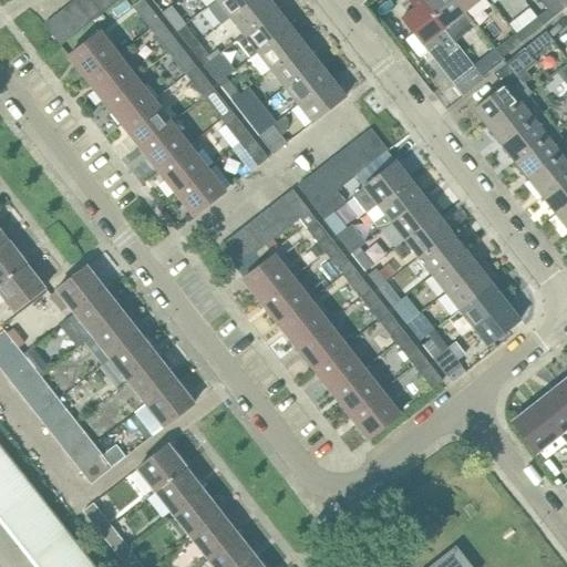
[(82,30),(92,21),(76,0),(65,8),(82,30)]
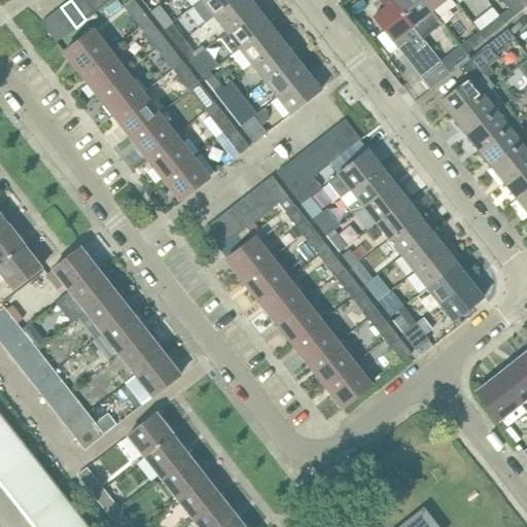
[(85,20),(90,16),(96,12),(85,0),(70,0),(71,0),(85,20)]
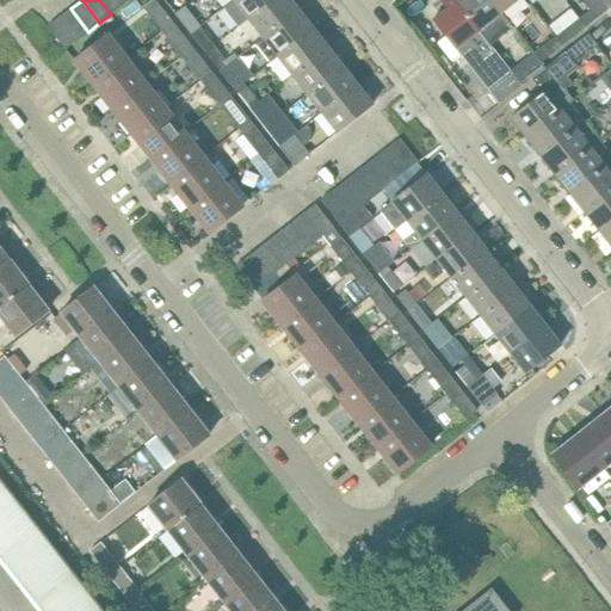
[(99,0),(111,14),(112,13),(122,5),(118,0),(99,0)]
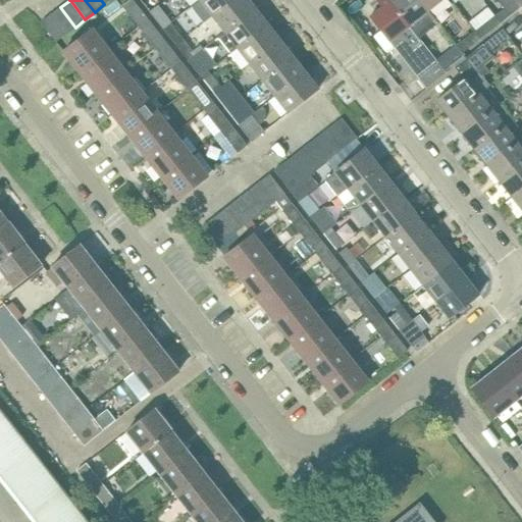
[(139,27),(148,19),(133,0),(129,0),(122,6),(139,27)]
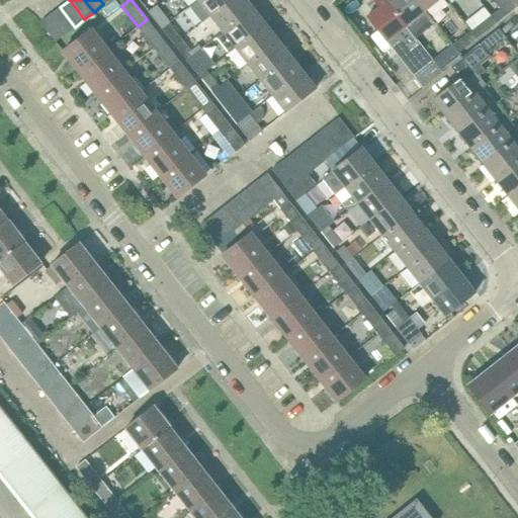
[(175,0),(167,0),(162,3),(174,21),(184,15),(175,0)]
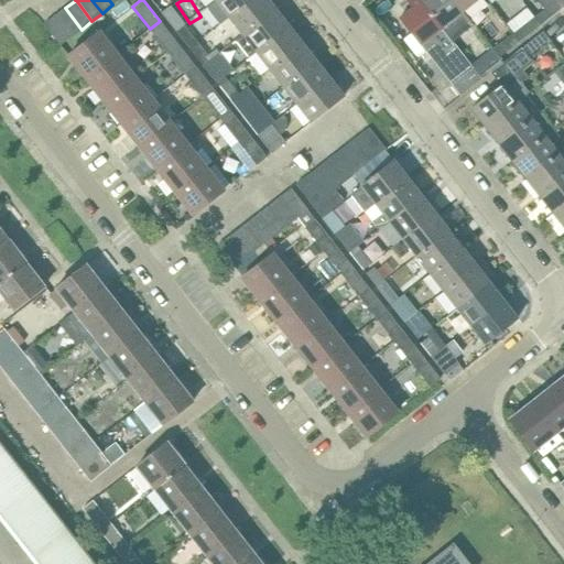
[(229,18),(251,0),(215,0),(216,0),(215,0),(214,0),(206,7),(219,24),(229,18)]
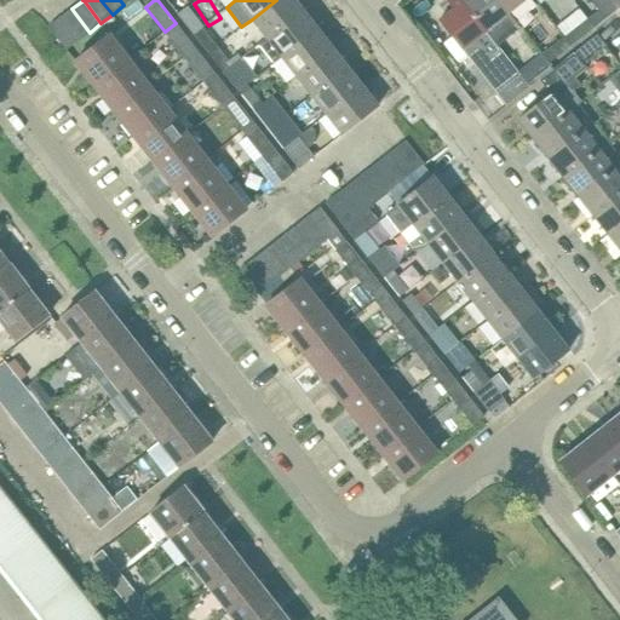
[(267,38),(303,10),(294,0),(276,0),(252,19),(267,38)]
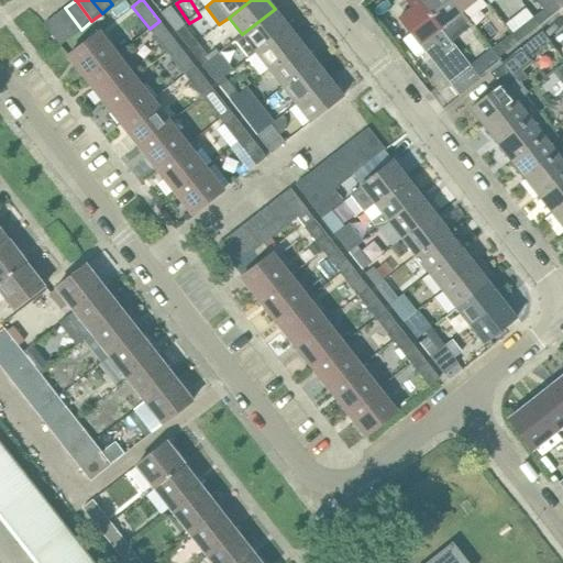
[(405,0),(411,8),(399,19),(420,45),(421,44),(452,84),(473,68),(471,65),(452,42),(419,0),(405,0)]
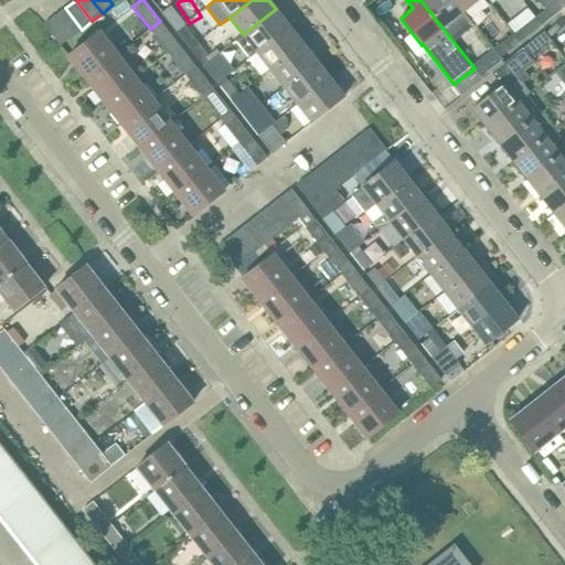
[(420,0),(454,42),(475,25),(464,11),(465,11),(455,0),(420,0)]
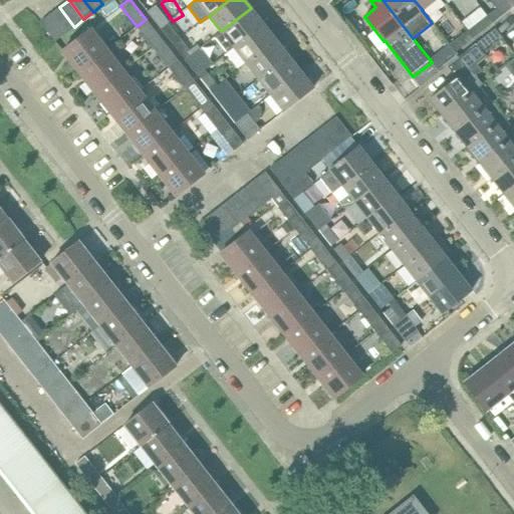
[(414,0),(423,10),(435,0),(414,0)]
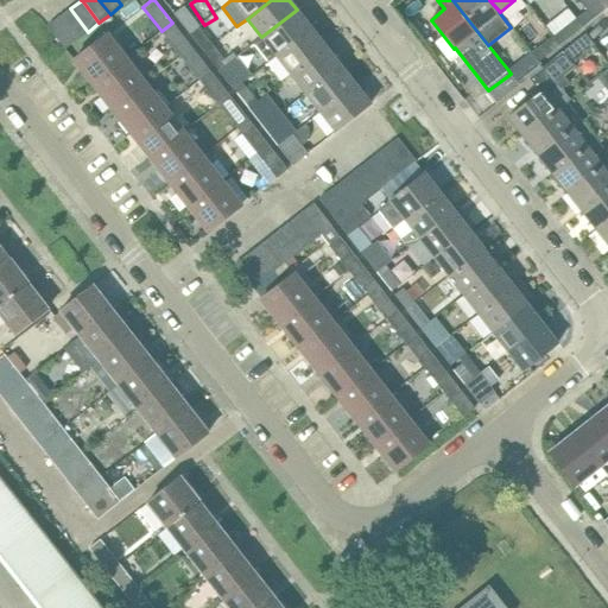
[(582,29),(583,27),(606,8),(599,0),(578,0),(587,10),(575,19),(582,29)]
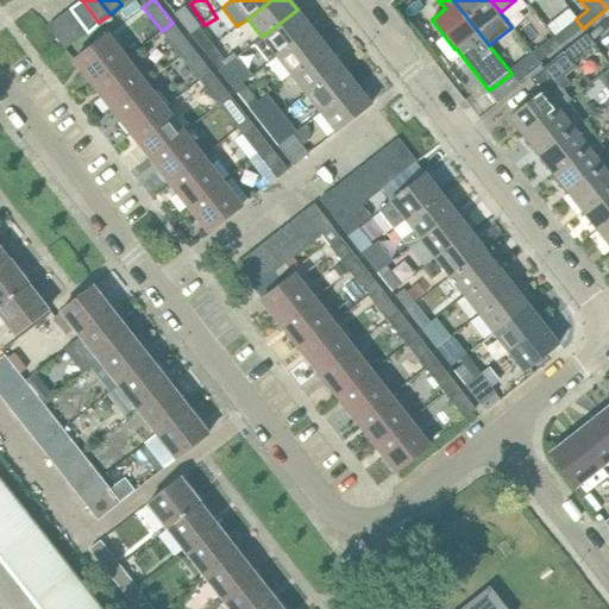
[(184,7),(175,14),(190,35),(199,26),(184,7)]
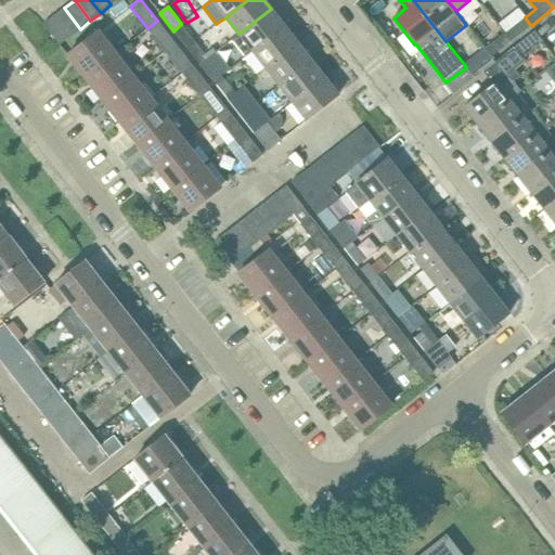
[(69,37),(77,31),(80,29),(64,8),(54,16),(69,37)]
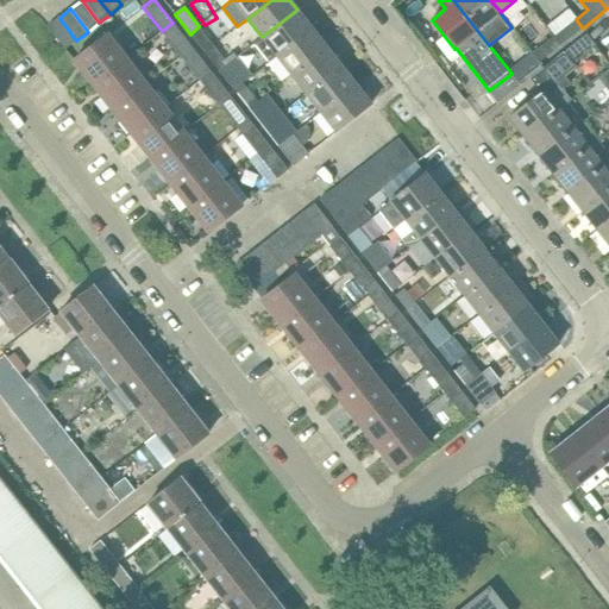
[(277,56),(313,29),(297,10),(262,37),(253,43),(268,62),(276,56),(277,56)]
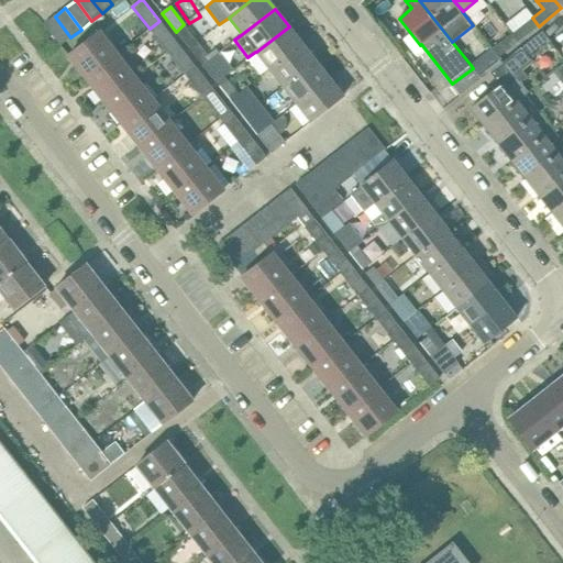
[(61,45),(70,37),(55,17),(44,24),(61,45)]
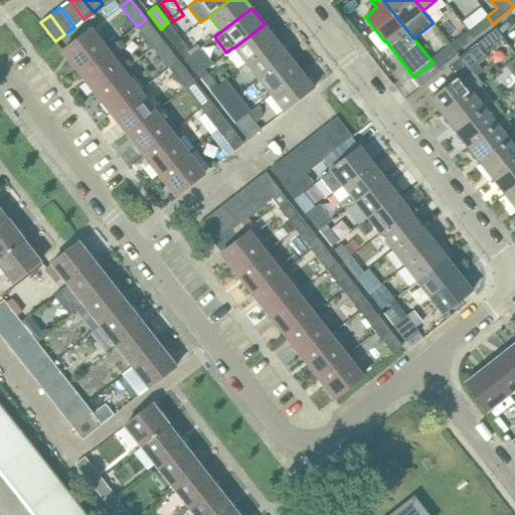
[(475,38),(493,24),(487,16),(469,30),(475,38)]
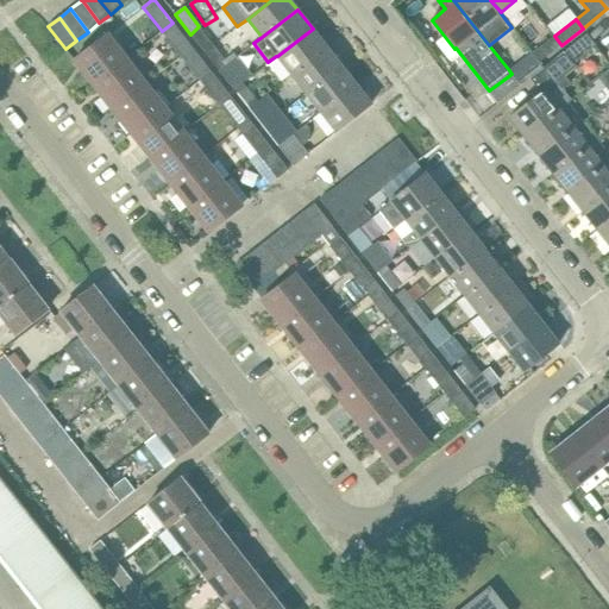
[(181,56),(192,48),(173,23),(162,31),(181,56)]
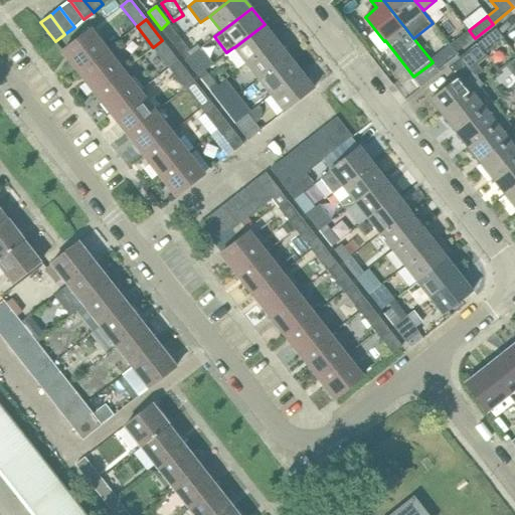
[(173,44),(181,38),(168,22),(161,29),(173,44)]
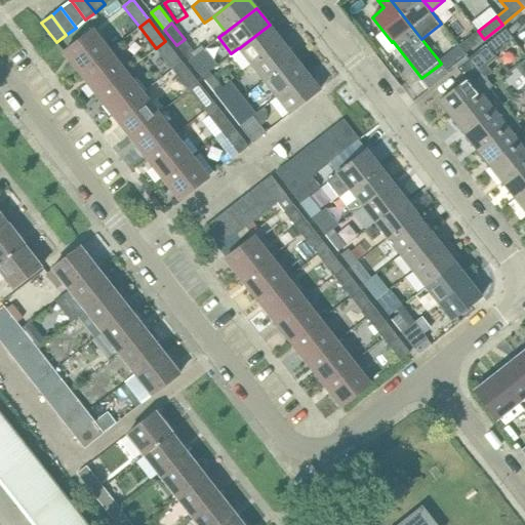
[(251,65),(281,40),(270,25),(239,48),(251,65)]
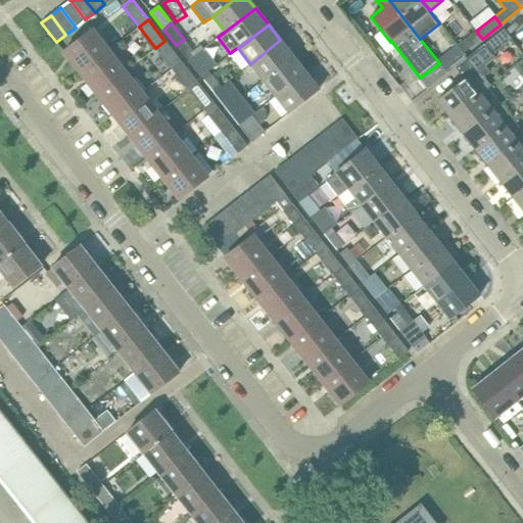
[(81,73),(108,50),(92,30),(63,52),(81,73)]
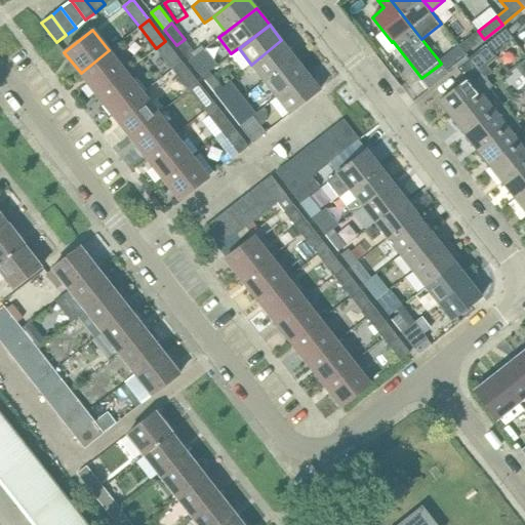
[(451,118),(490,87),(484,79),(491,73),(486,67),(496,58),(493,55),(514,40),(506,30),(469,58),(456,69),(467,80),(439,102),(451,118)]
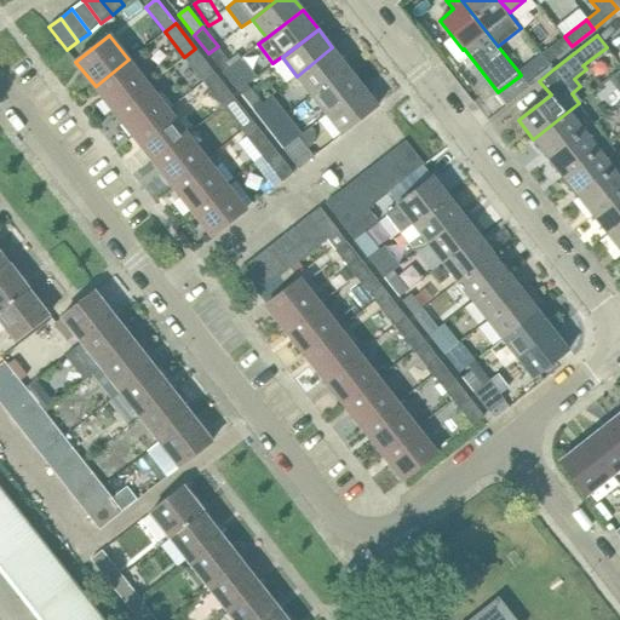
[(550,63),(572,46),(564,36),(543,53),(550,63)]
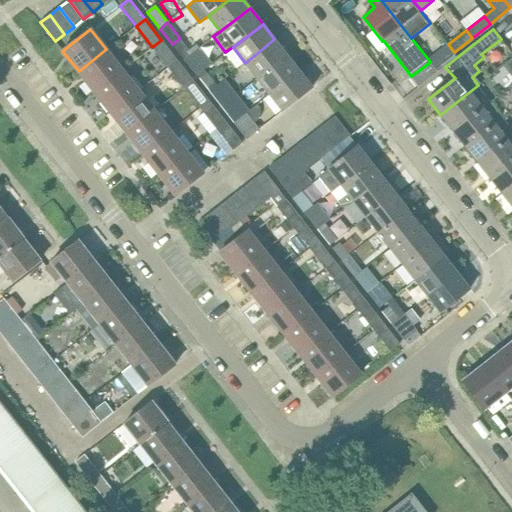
[(184,59),(192,53),(180,38),(172,44),(175,47),(184,59)]
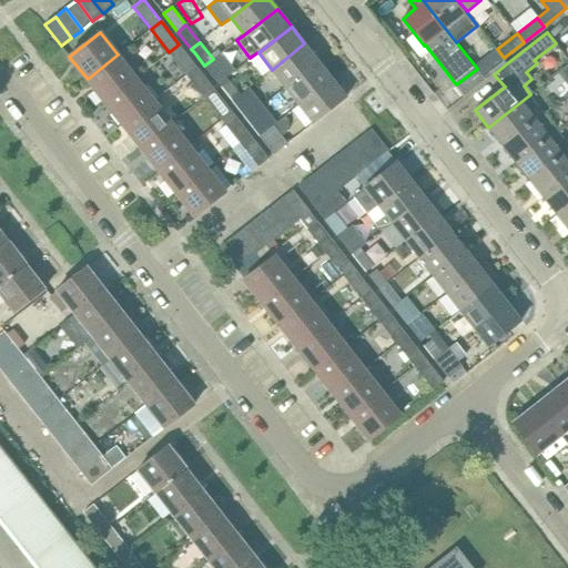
[(285,88),(318,61),(304,43),(272,70),(285,88)]
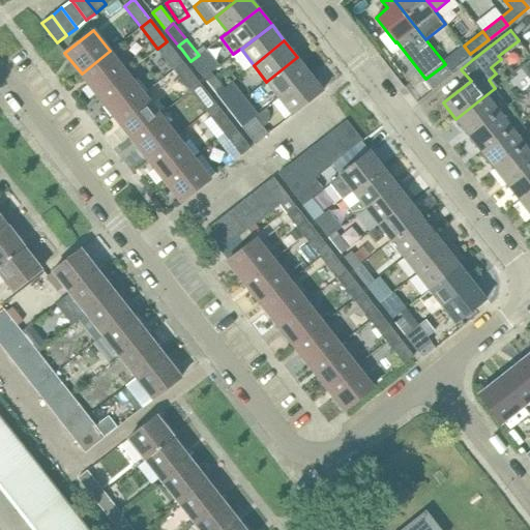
[(174,70),(183,62),(167,41),(157,49),(174,70)]
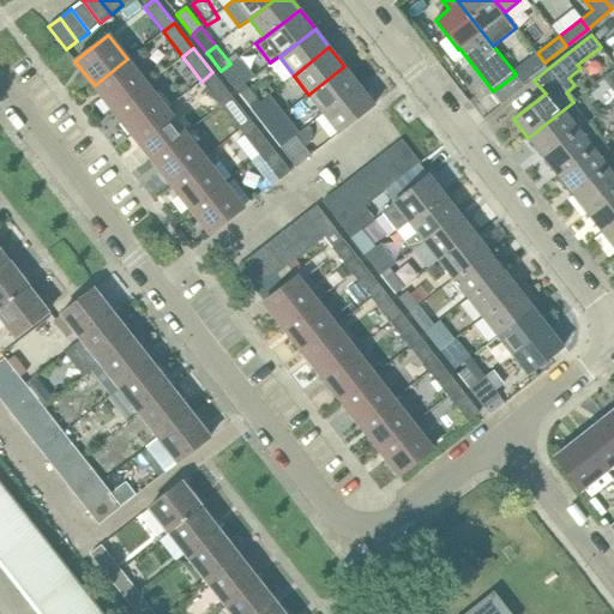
[(537,53),(513,71),(516,74),(525,86),(534,79),(534,80),(548,68),(543,64),(545,62),(537,53)]
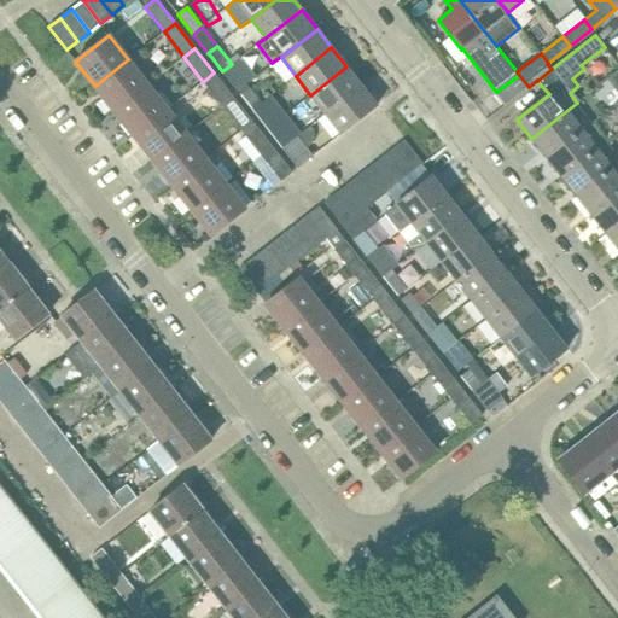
[(95,86),(115,111),(149,85),(128,59),(95,86)]
